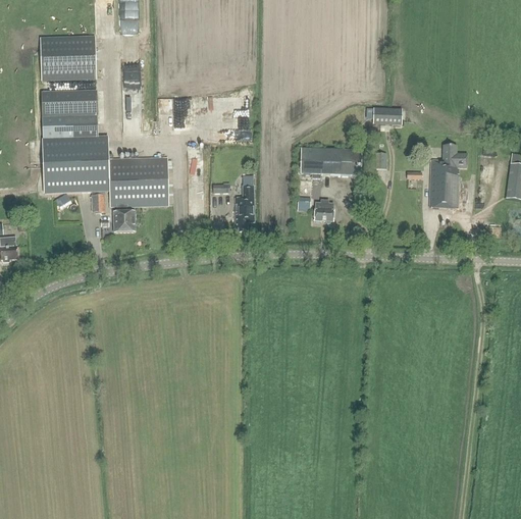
[(95,79),(94,35),(39,37),(40,80),(95,79)]
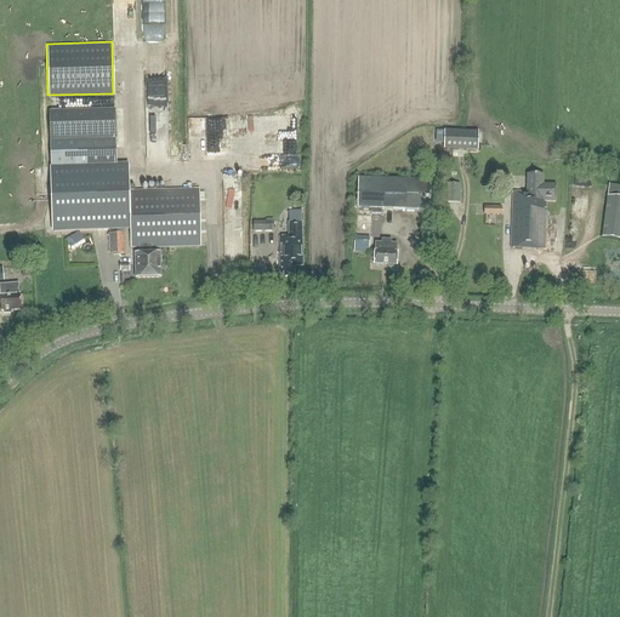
[(47,108),(49,163),(115,161),(115,160),(114,107),(47,108)]
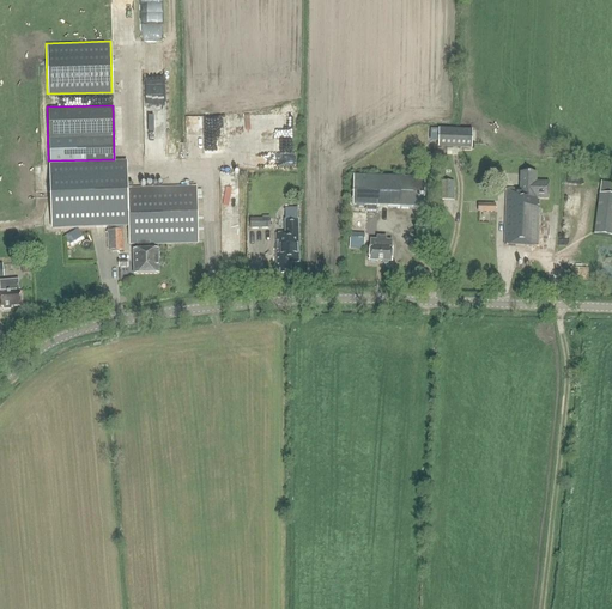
[(201,129),(203,113),(186,113),(186,128),(201,129)]
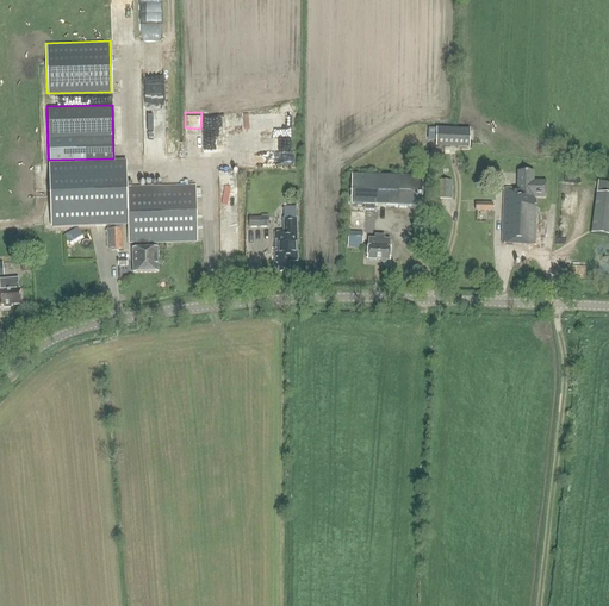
[(149,144),(160,144),(161,120),(149,120),(149,144)]
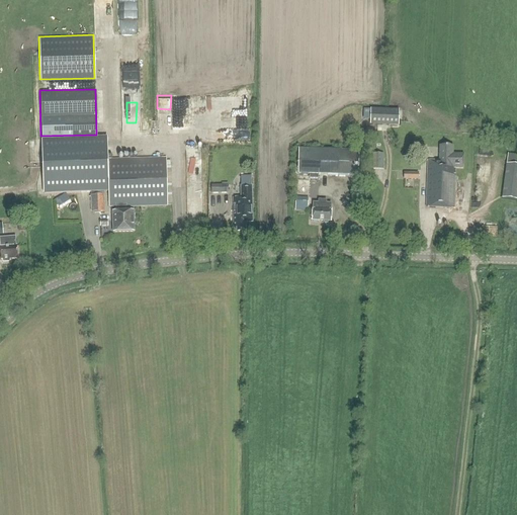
[(398,123),(398,107),(369,106),(368,122),(398,123)]
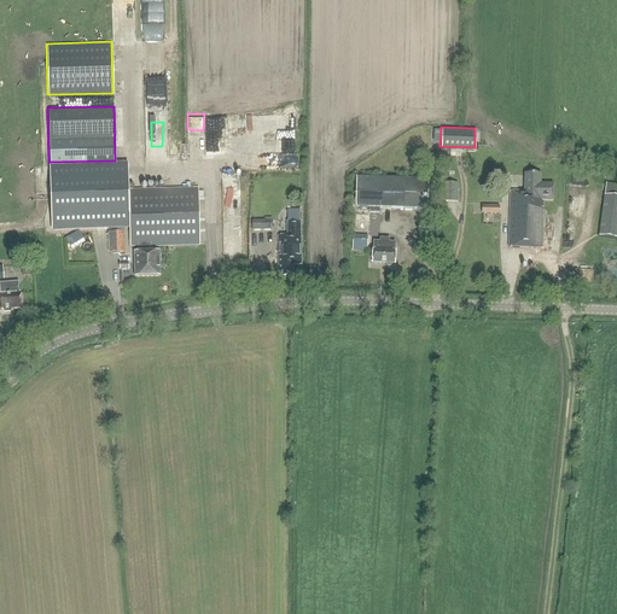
[(106,226),(108,249),(123,249),(123,228),(117,228),(117,226),(128,224),(129,243),(137,243),(137,249),(133,249),(134,274),(158,273),(158,249),(150,249),(150,243),(198,241),(197,185),(127,187),(127,169),(127,158),(115,159),(115,161),(48,162),(51,227),(73,227),(106,226)]
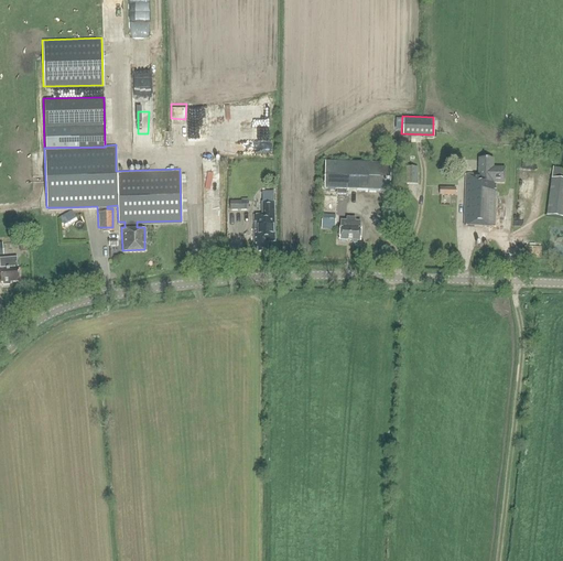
[(477,172),(464,171),(463,223),(494,224),(495,180),(504,180),(504,164),(491,164),(493,157),(477,155),(477,172)]
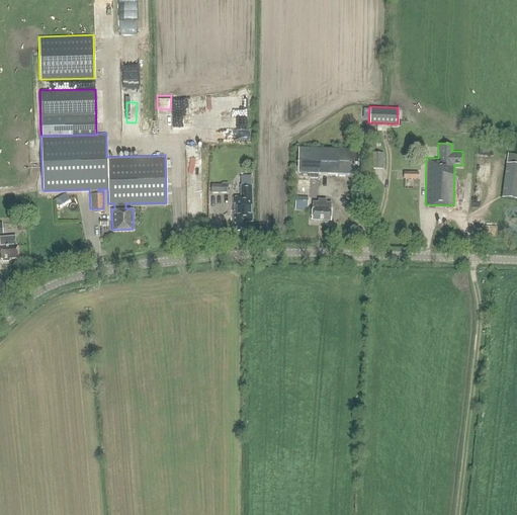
[(317,172),(354,173),(355,146),(297,144),(296,171),(308,171),(308,175),(317,176),(317,172)]
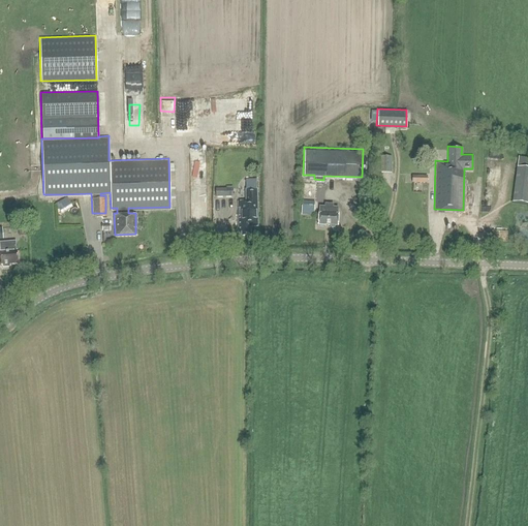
[(379,171),(390,171),(390,154),(379,154),(379,171)]
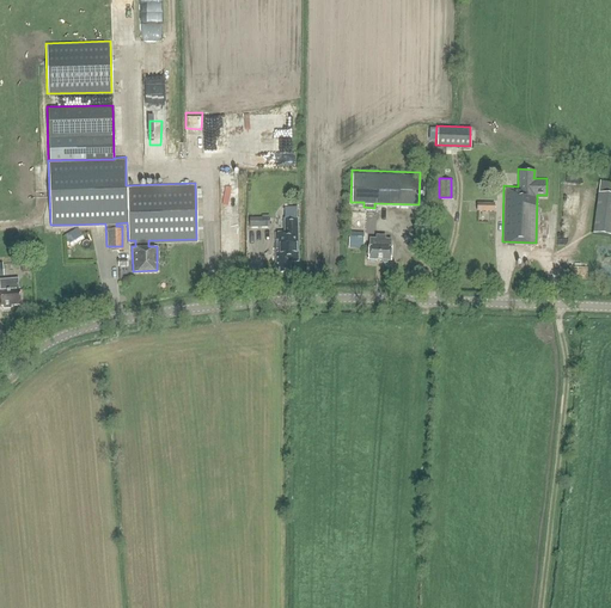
[(610,192),(597,191),(592,231),(610,232),(610,192)]
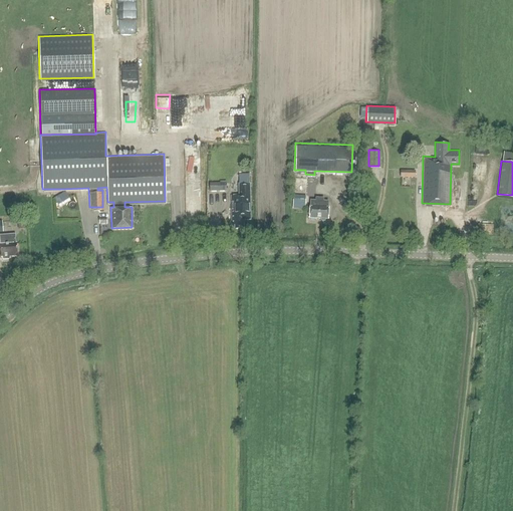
[(229,192),(230,224),(233,223),(233,227),(243,226),(242,217),(250,217),(249,180),(237,181),(237,192),(229,192)]
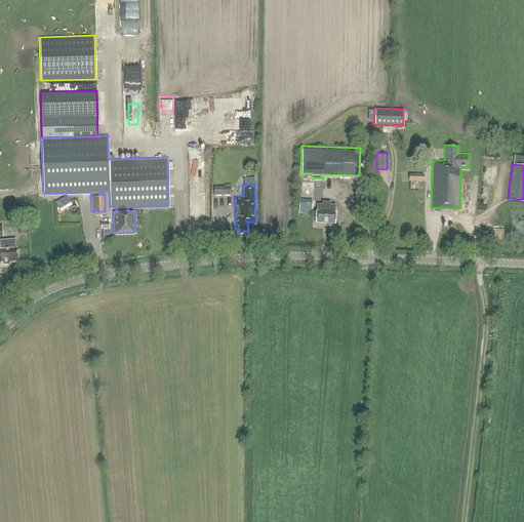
[(212,194),(230,193),(230,185),(212,185),(212,194)]
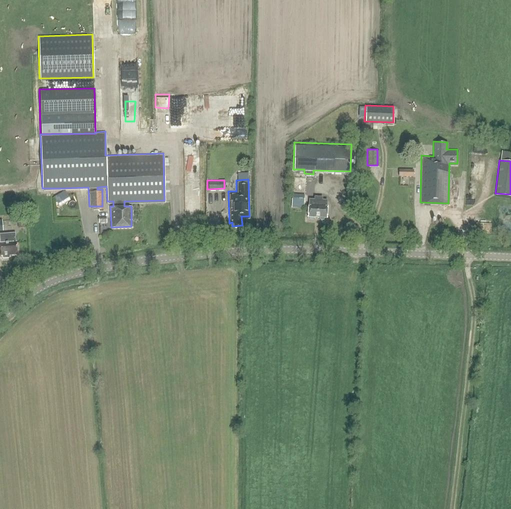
[(64,188),(52,193),(57,203),(69,197),(64,188)]
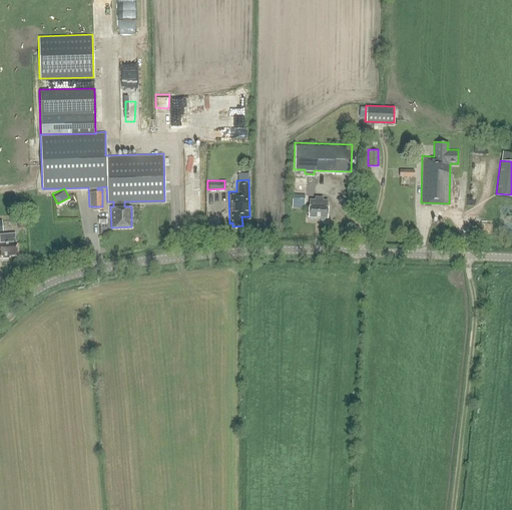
[(304,193),(292,192),(292,201),(304,201),(304,193)]
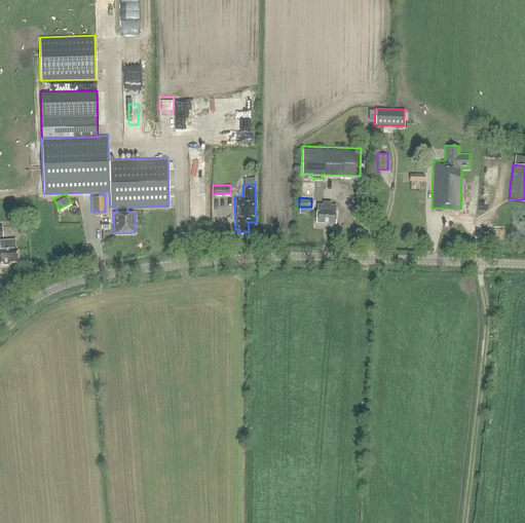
[(335,222),(335,211),(334,211),(335,204),(316,203),(316,210),(315,221),(335,222)]
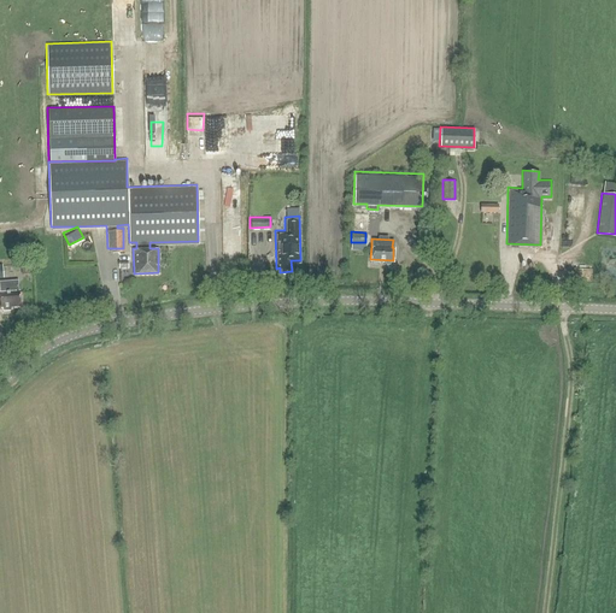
[(17,278),(7,280),(0,280),(0,306),(3,306),(3,308),(10,307),(10,306),(19,305),(18,289),(17,289),(17,278)]
